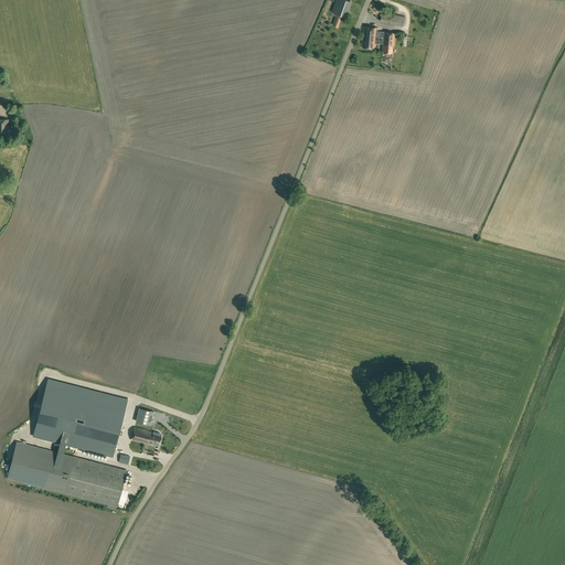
[(349,4),(349,0),(337,0),(333,12),(340,14),(343,3),(349,4)]
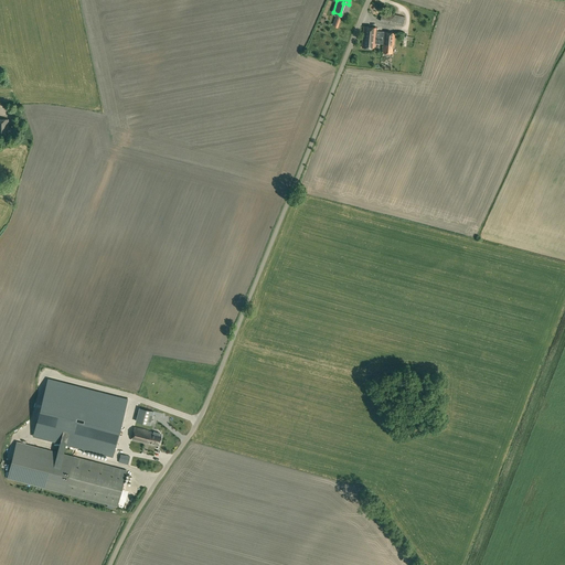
[(380,21),(403,25),(405,17),(382,11),(380,21)]
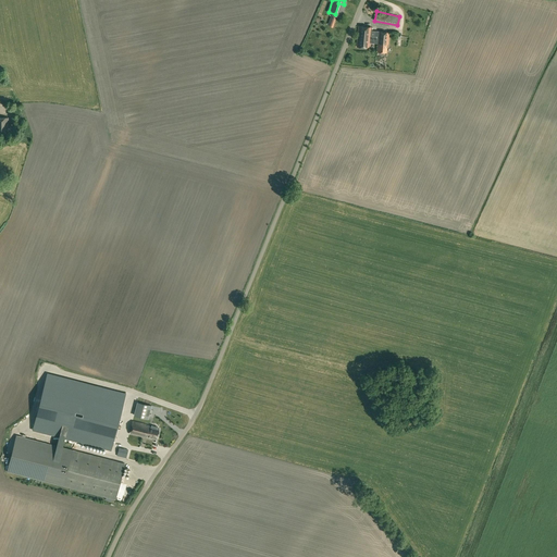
[(327,25),(333,27),(337,16),(331,14),(327,25)]
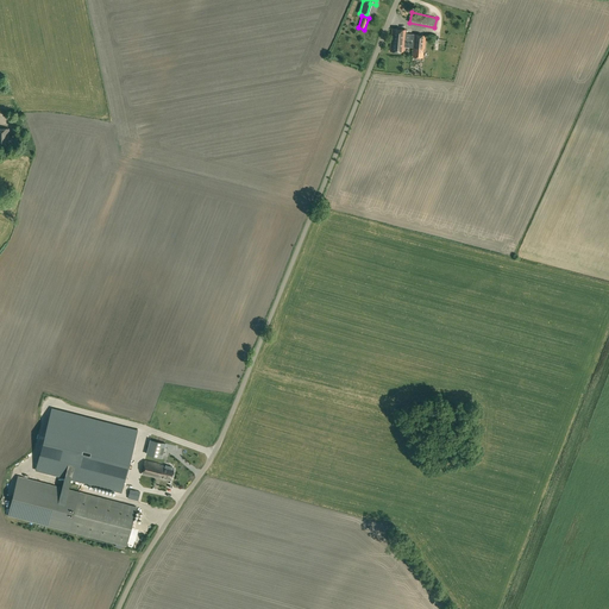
[(413,57),(422,57),(424,49),(425,49),(426,36),(415,35),(406,33),(406,30),(391,29),(390,51),(403,52),(405,46),(414,48),(413,57)]
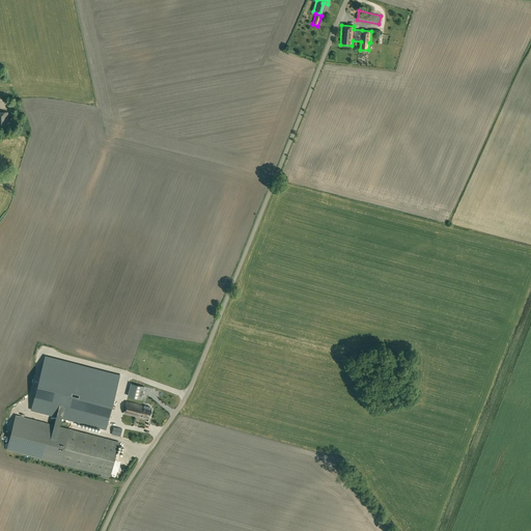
[(46,356),(31,410),(107,429),(120,375),(46,356)]
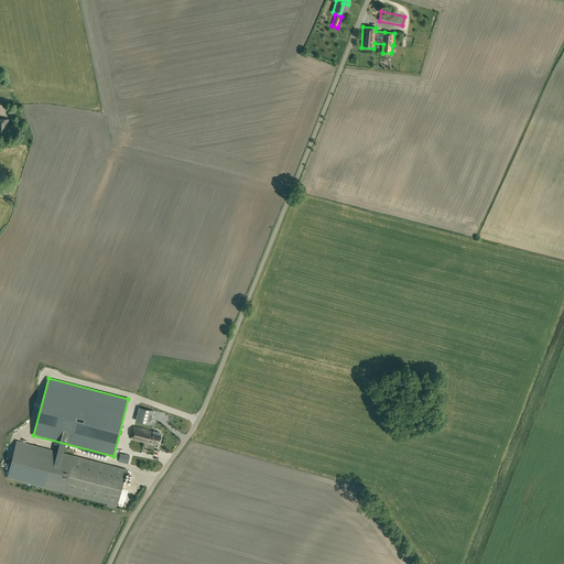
[(133,410),(132,420),(154,422),(155,413),(133,410)]
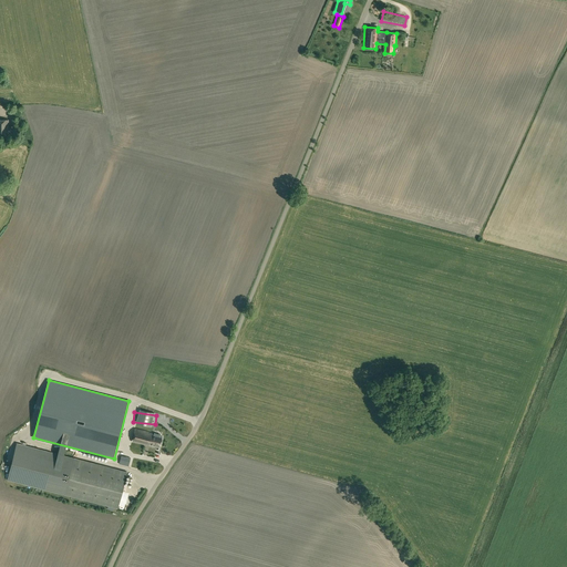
[(150,444),(160,446),(162,436),(151,434),(151,432),(135,429),(132,442),(150,445),(150,444)]
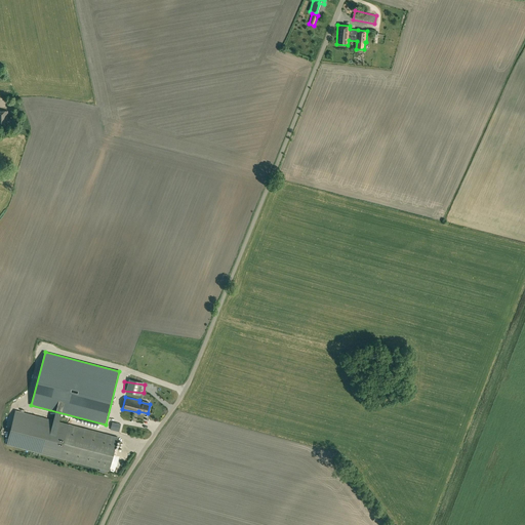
[(15,410),(6,444),(109,471),(118,437),(15,410)]
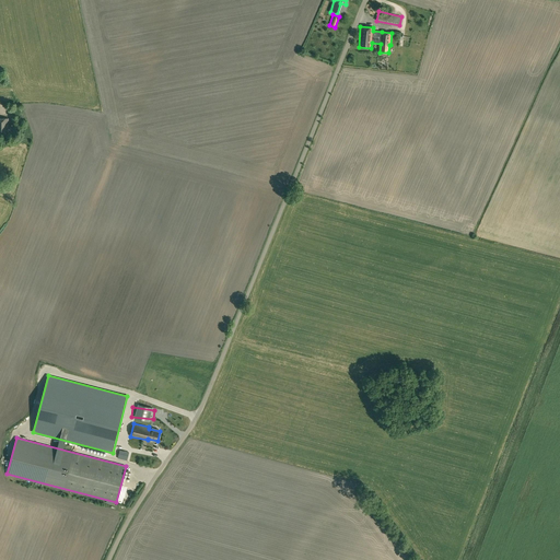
[(116,457),(127,461),(129,452),(118,450),(116,457)]
